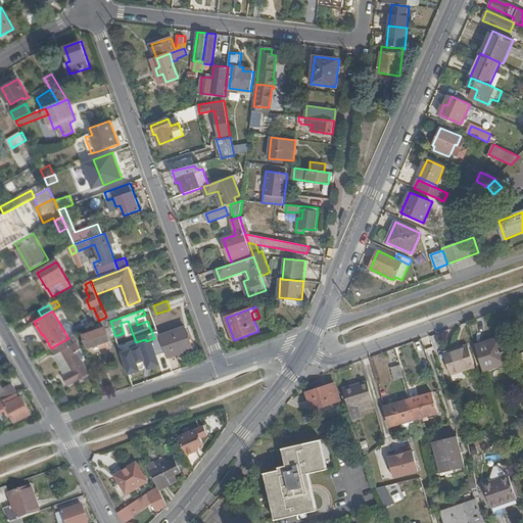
[(109,322),(110,321),(117,319),(114,311),(105,314),(106,317),(109,322)]
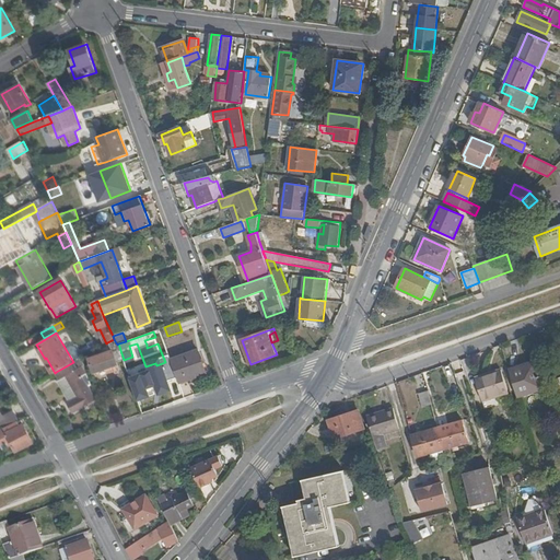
[(117,362),(124,360),(118,343),(117,345),(114,339),(107,342),(109,348),(105,349),(106,353),(90,359),(95,373),(118,364),(117,362)]
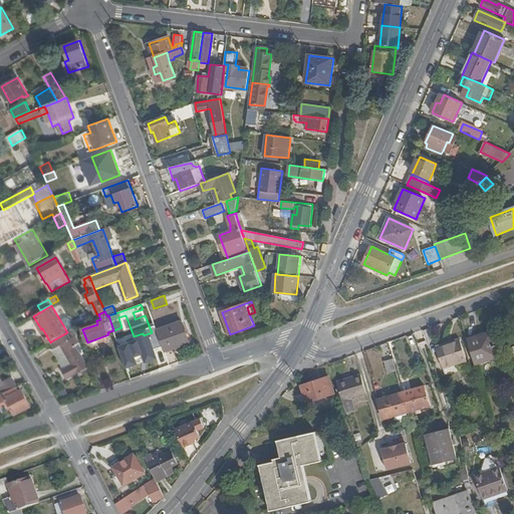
[(158,329),(166,351),(191,342),(183,320),(158,329)]
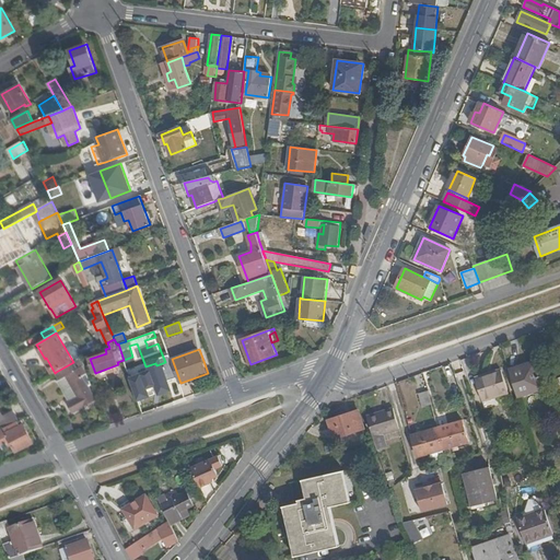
[(45,359),(54,374),(55,373),(46,358),(45,359)]
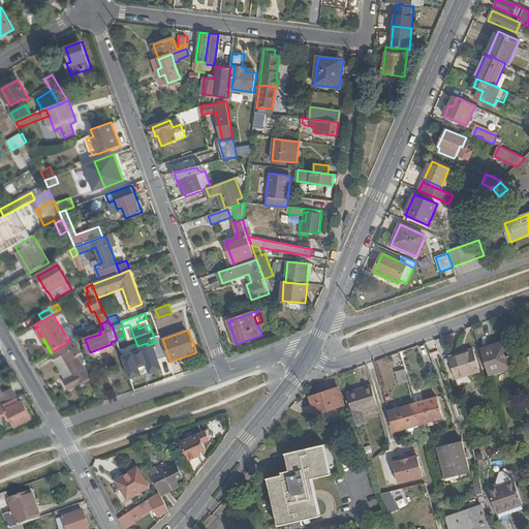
[(84,365),(87,364),(78,338),(69,342),(53,351),(58,359),(63,355),(74,375),(65,380),(69,390),(91,377),(84,365)]
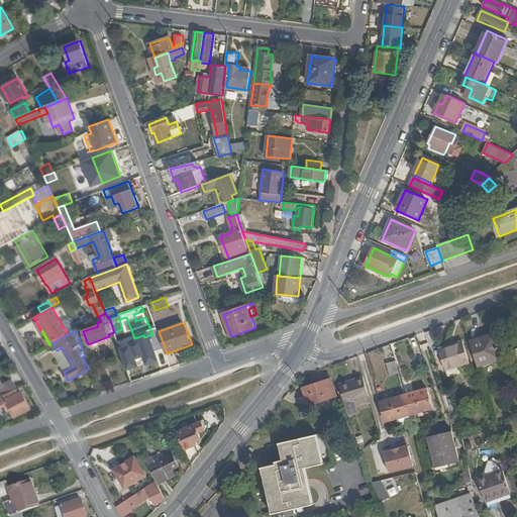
[(471,341),(479,367),(503,358),(495,333),(471,341)]
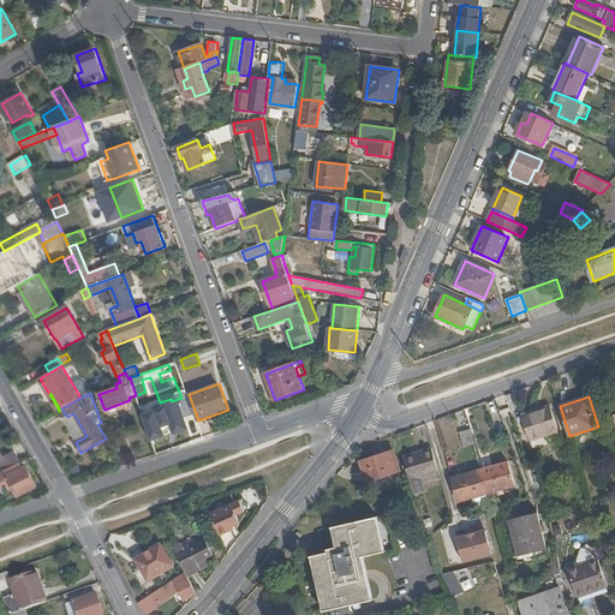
[(543,412),(525,418),(533,448),(562,439),(551,406),(542,408),(543,412)]
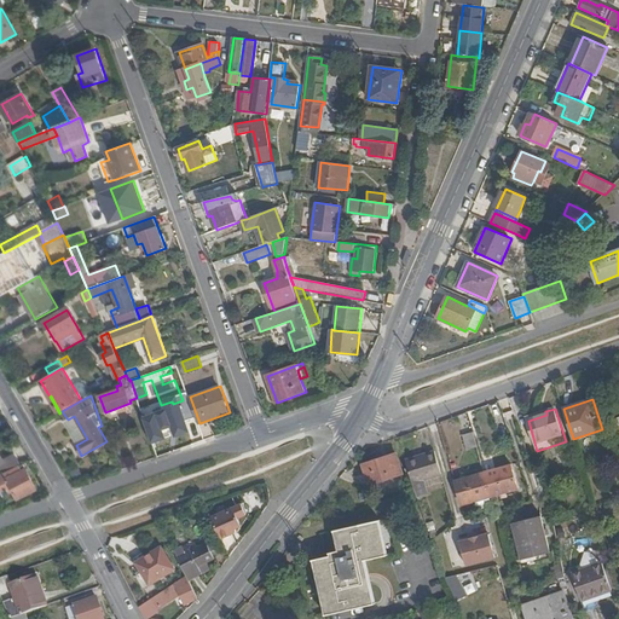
[(105,437),(110,450),(117,447),(113,434),(105,437)]
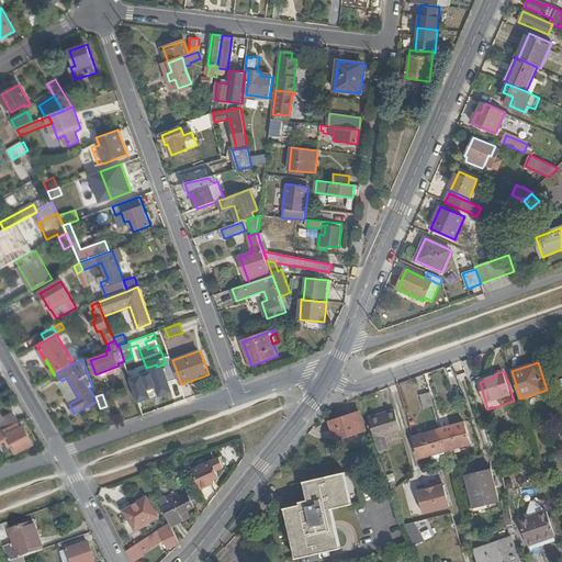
[(434,406),(429,395),(420,397),(425,409),(434,406)]
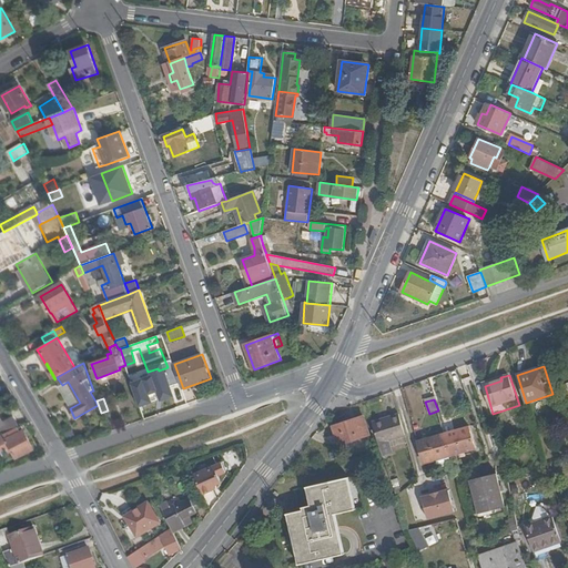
[(399,414),(372,423),(379,444),(382,450),(384,457),(393,454),(388,440),(405,435),(399,414)]
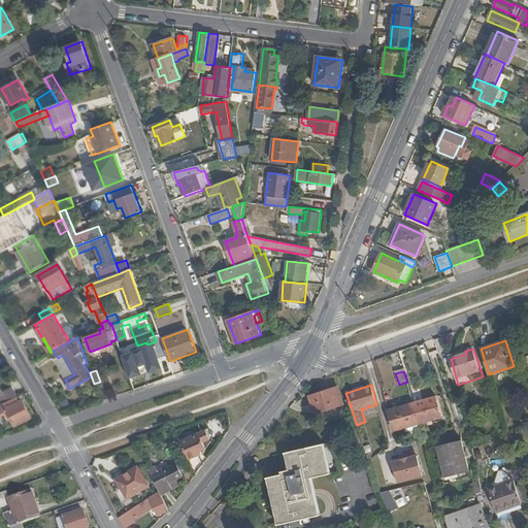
[(8,399),(23,395),(18,387),(5,394),(8,399)]
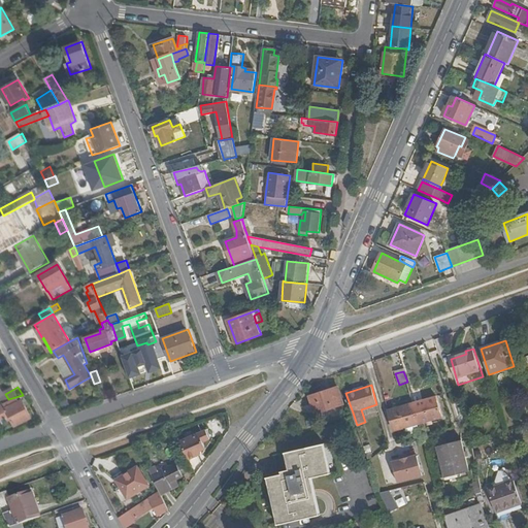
[(317,414),(344,404),(337,387),(310,397),(317,414)]
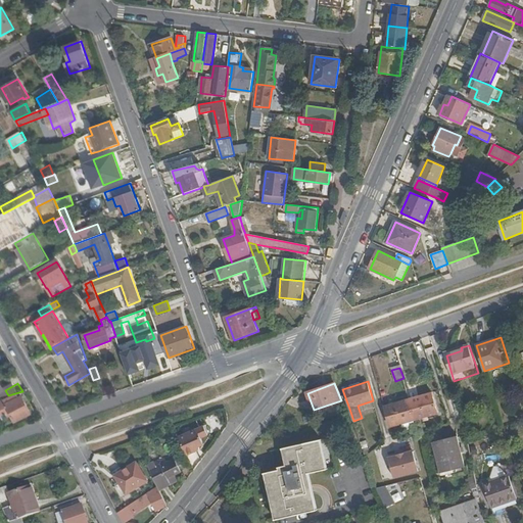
[(32,414),(21,392),(0,400),(0,419),(11,415),(14,421),(32,414)]
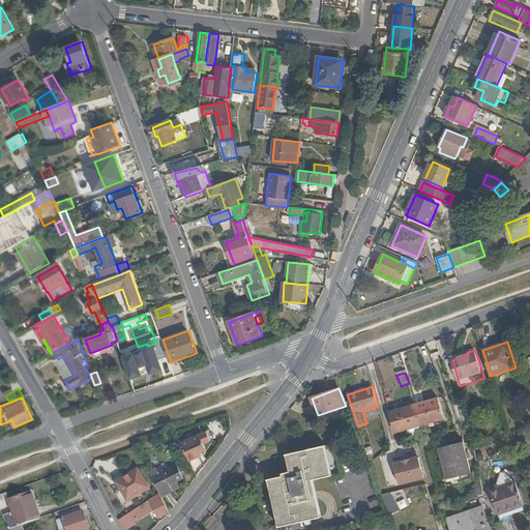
[(422,425),(427,424),(444,418),(438,398),(415,405),(422,425)]
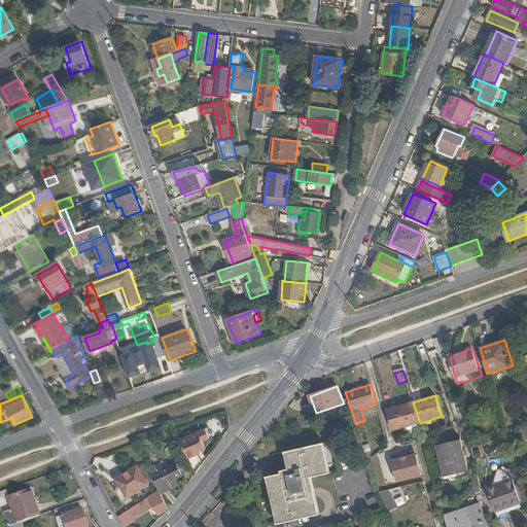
[(417,424),(420,423),(413,402),(388,410),(394,430),(405,427),(417,424)]
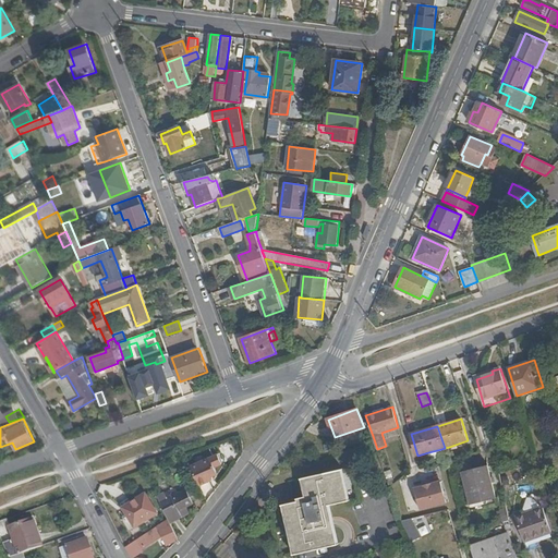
[(441,449),(428,452),(431,460),(444,457),(441,449)]
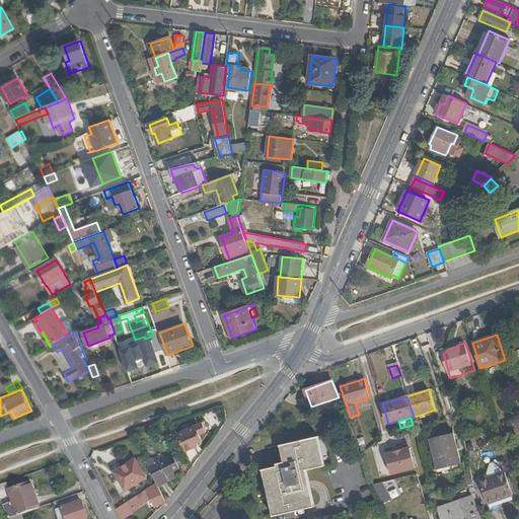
[(204,423),(178,435),(187,452),(196,448),(195,446),(198,444),(199,444),(203,439),(201,436),(208,432),(204,423)]
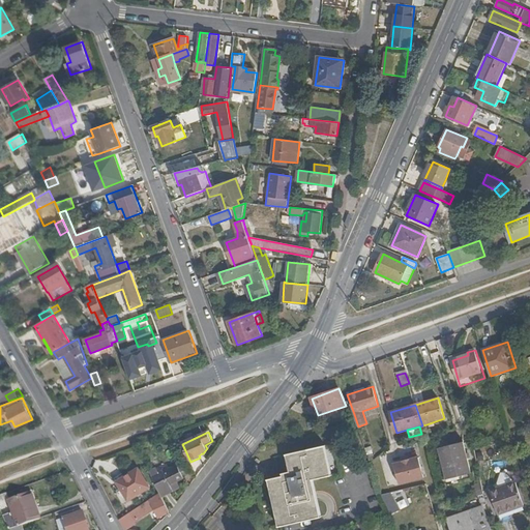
[(455,444),(439,448),(447,479),(472,473),(465,445),(457,447),(455,444)]
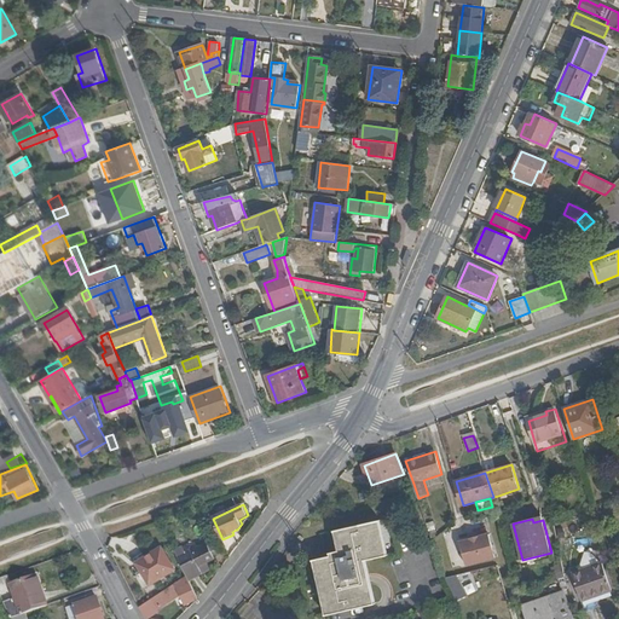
[(385,556),(377,522),(339,531),(342,550),(333,553),(333,556),(318,560),(330,614),(372,605),(363,561),(385,556)]
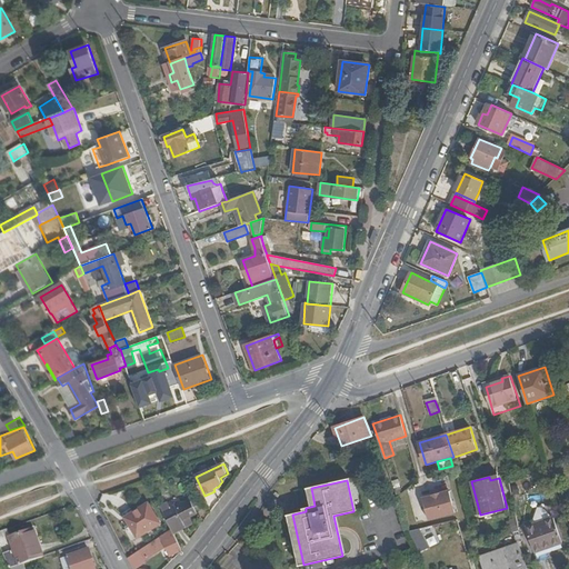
[(421,497),(427,520),(453,513),(448,490),(440,492),(439,491),(429,493),(429,495),(421,497)]
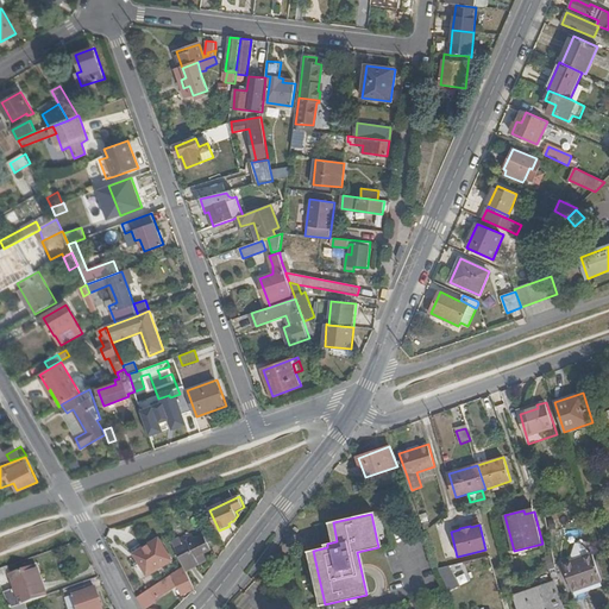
[(186,548),(179,552),(186,567),(187,571),(200,564),(196,557),(203,553),(212,548),(209,541),(213,540),(209,534),(184,546),(186,548)]
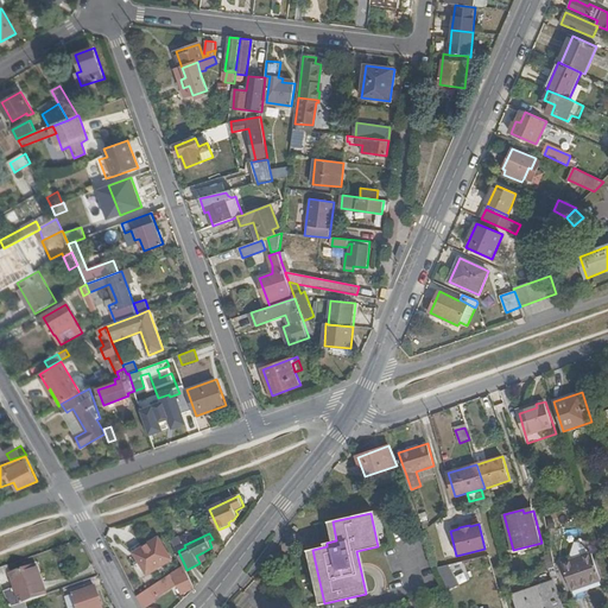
[(158,538),(134,553),(140,563),(135,567),(143,578),(147,575),(172,559),(158,538)]
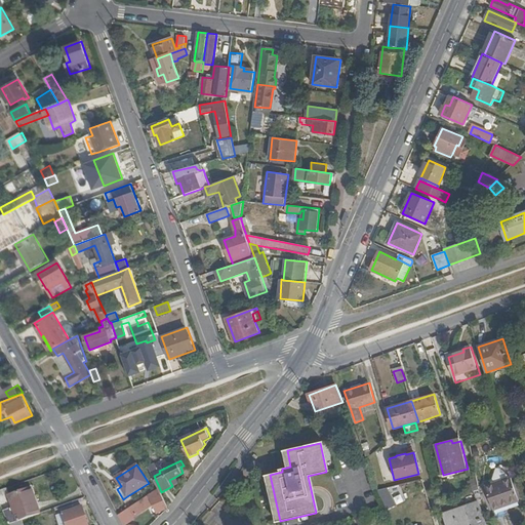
[(494,484),(510,479),(509,476),(501,469),(496,468),(492,480),(494,484)]
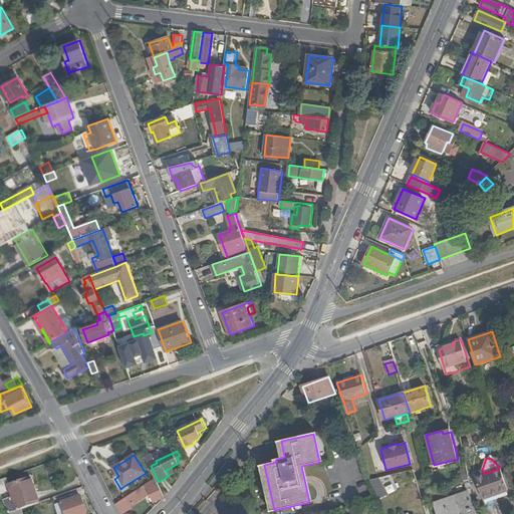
[(175,472),(172,467),(166,470),(169,476),(175,472)]
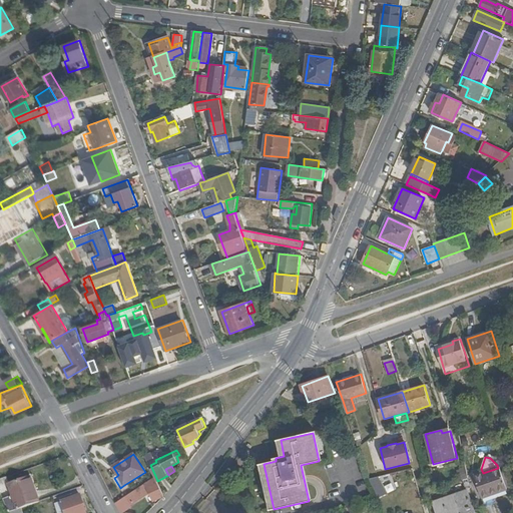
[(500,468),(498,468),(483,473),(475,476),(485,507),(495,504),(491,494),(507,489),(500,468)]
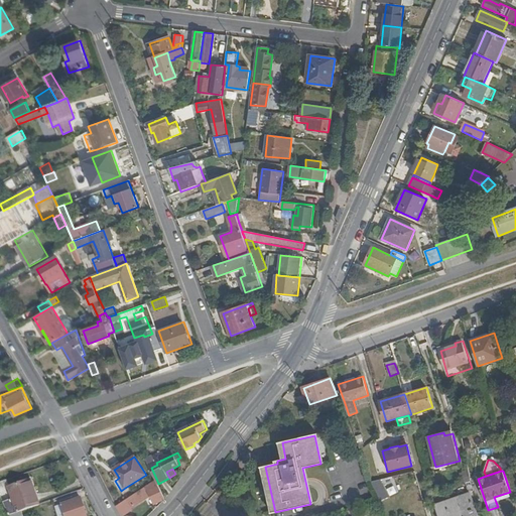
[(6,480),(0,481),(0,488),(8,486),(6,480)]
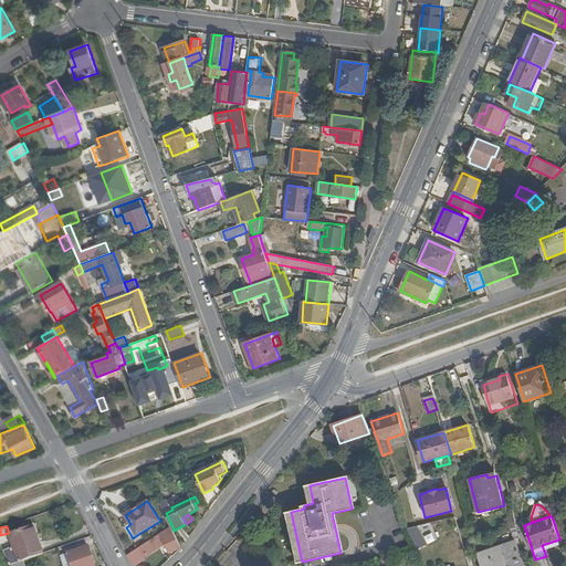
[(23,562),(42,555),(32,526),(9,535),(13,546),(3,551),(11,565),(23,562)]
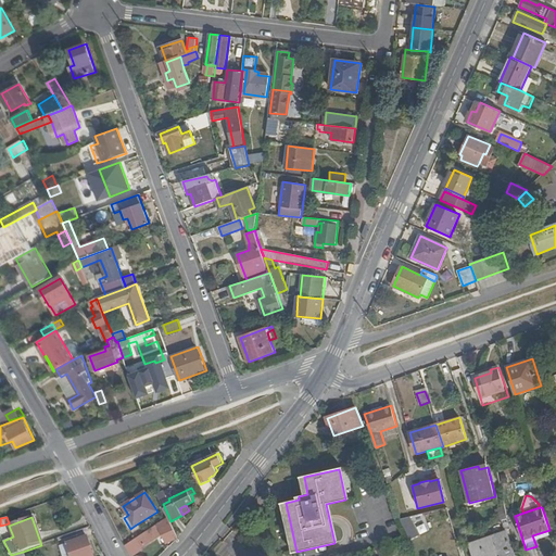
[(420,535),(411,517),(400,519),(412,540),(420,535)]
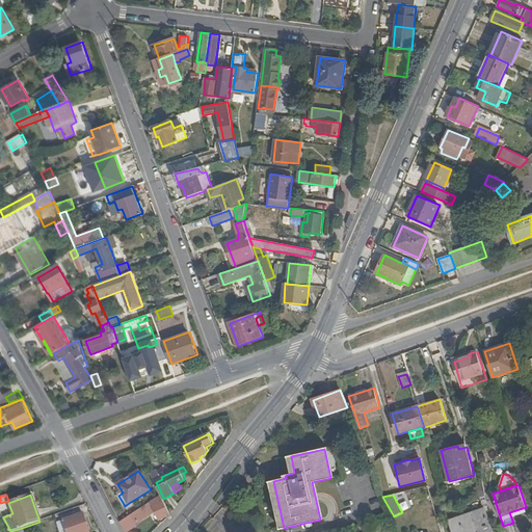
[(161,520),(171,514),(163,499),(162,496),(152,502),(161,520)]
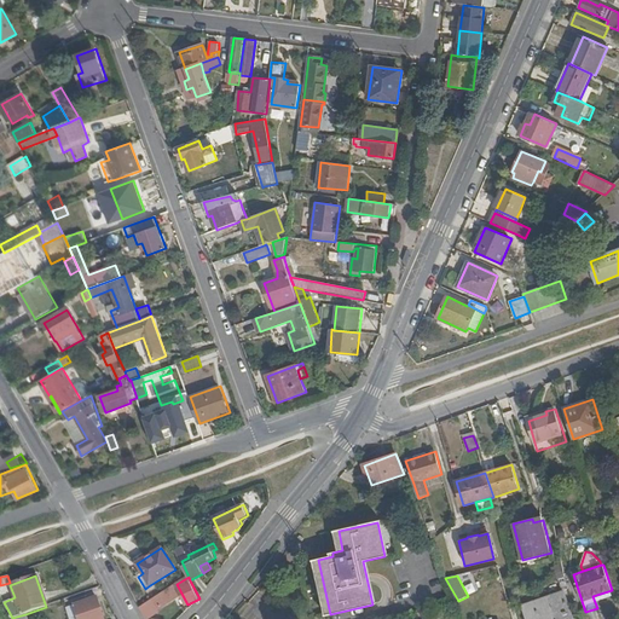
[(167,590),(154,599),(160,608),(173,600),(167,590)]
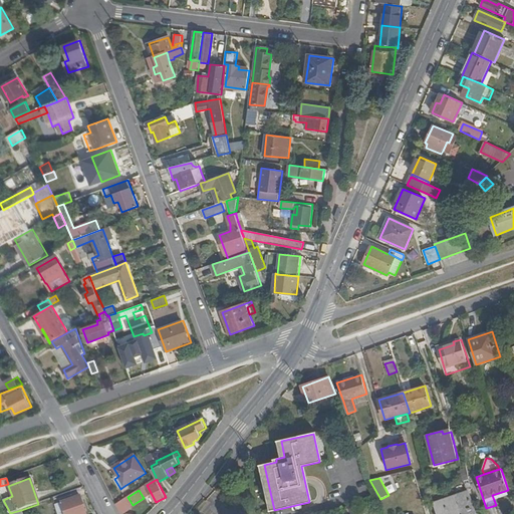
[(476,513),(469,491),(435,503),(439,513),(476,513)]
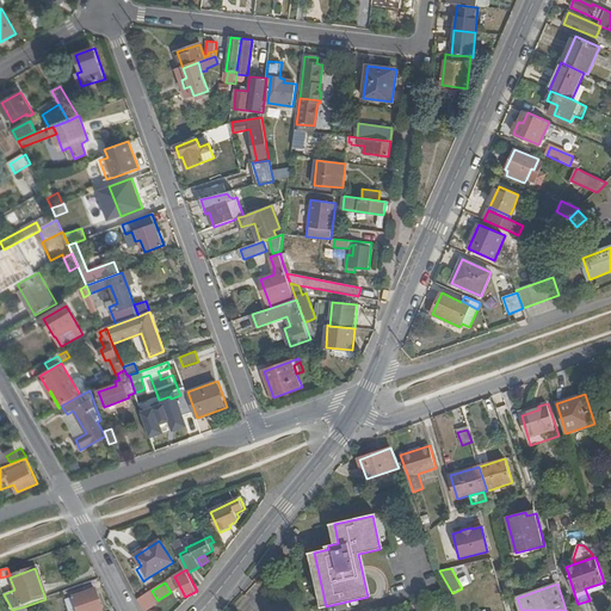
[(103,610),(96,590),(65,600),(68,610),(103,610)]
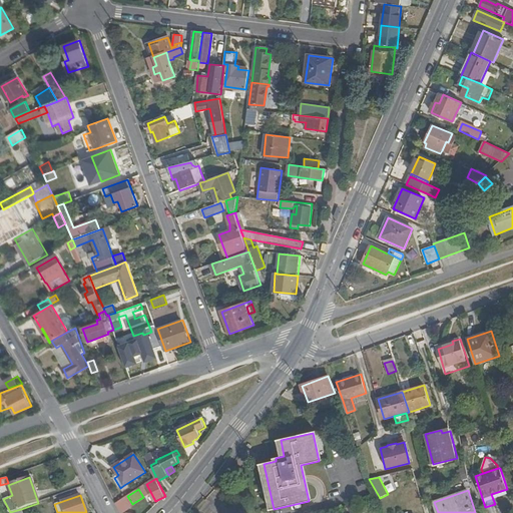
[(132,504),(127,496),(116,503),(121,512),(133,505),(132,504)]
